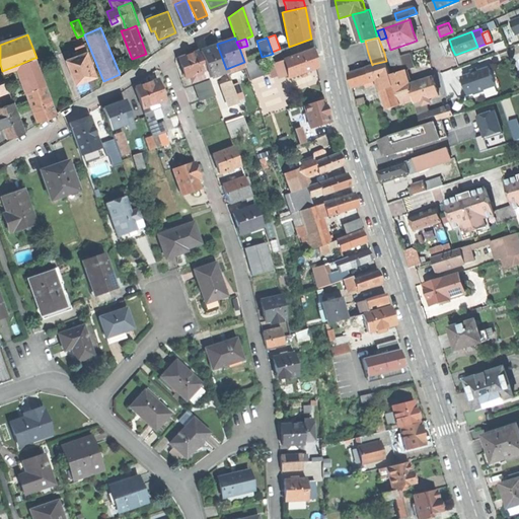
[(75,47),(78,55),(86,52),(83,44),(75,47)]
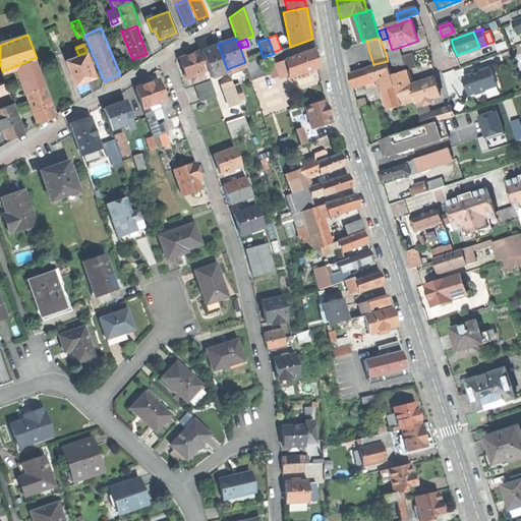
[(210,78),(228,72),(227,69),(218,45),(208,49),(200,52),(208,70),(210,78)]
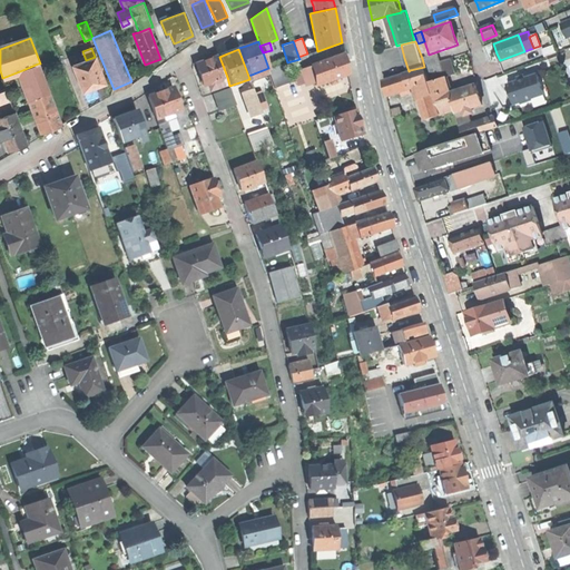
[(439,52),(422,58),(424,67),(440,61),(441,61),(439,52)]
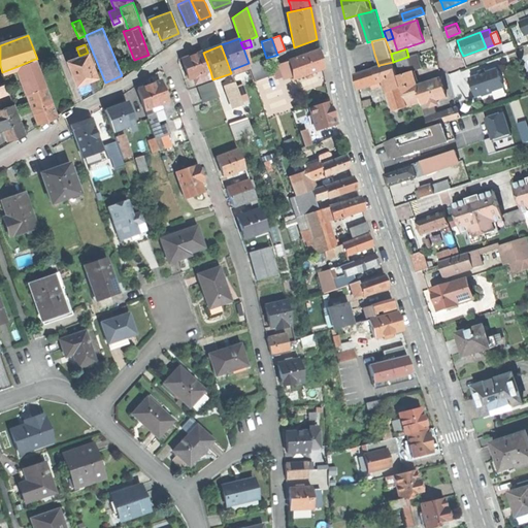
[(288,61),(294,77),(323,68),(320,59),(318,51),(288,61)]
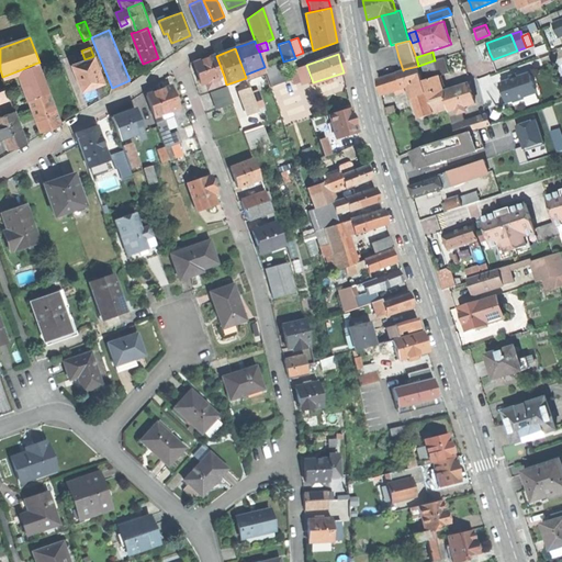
[(71,64),(81,89),(92,86),(103,81),(93,56),(85,59),(71,64)]
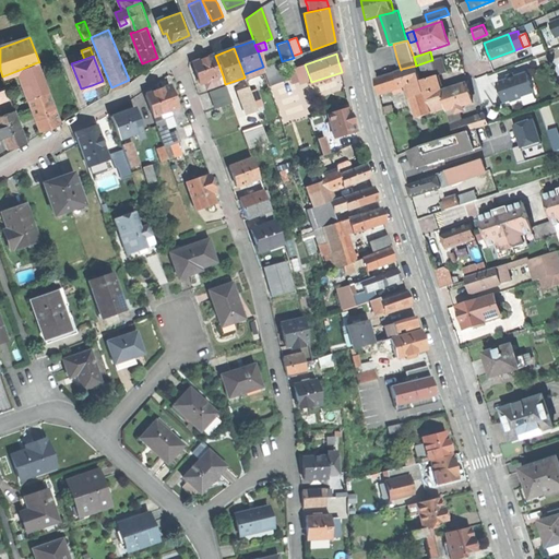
[(217,78),(223,75),(215,56),(192,63),(197,74),(200,84),(207,81),(217,78)]
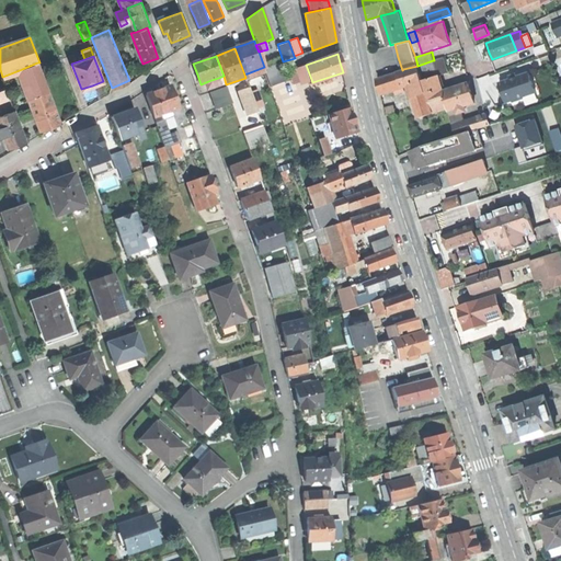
[(433,60),(418,66),(422,81),(437,76),(433,60)]
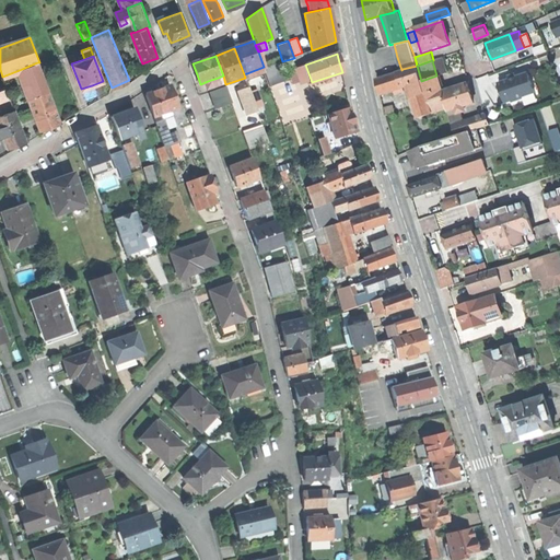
[(22,69),(33,96),(48,90),(37,62),(22,69)]
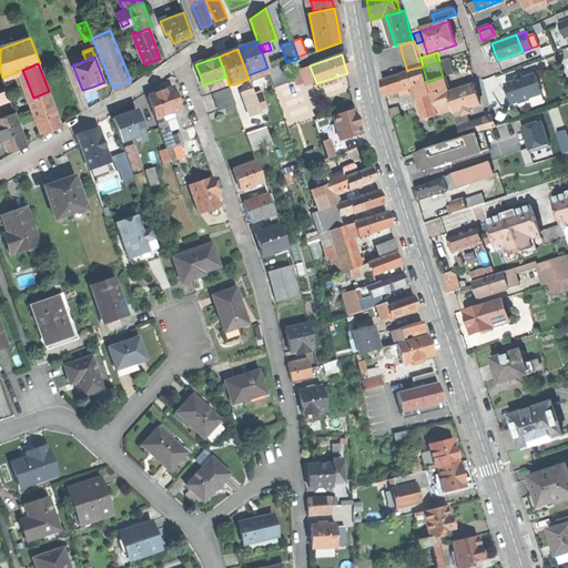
[(414,85),(417,99),(432,94),(427,82),(423,67),(408,70),(414,85)]
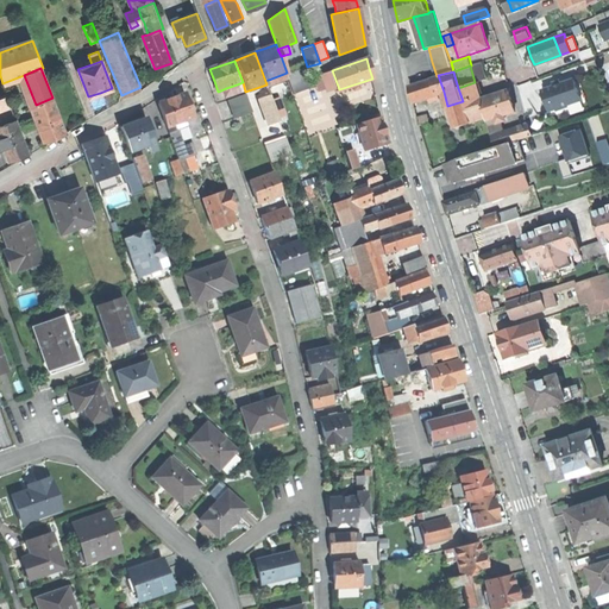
[(438,94),(444,92),(438,75),(437,76),(409,85),(413,94),(415,101),(428,98),(429,101),(439,99),(438,94)]
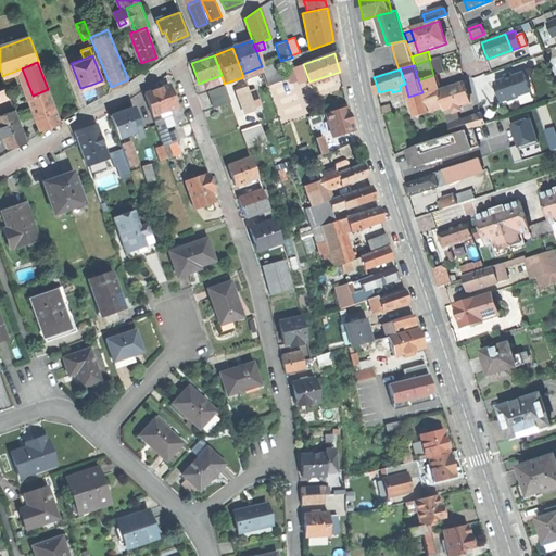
[(503,79),(494,83),(502,102),(508,100),(508,101),(519,98),(518,96),(531,91),(525,72),(503,79)]
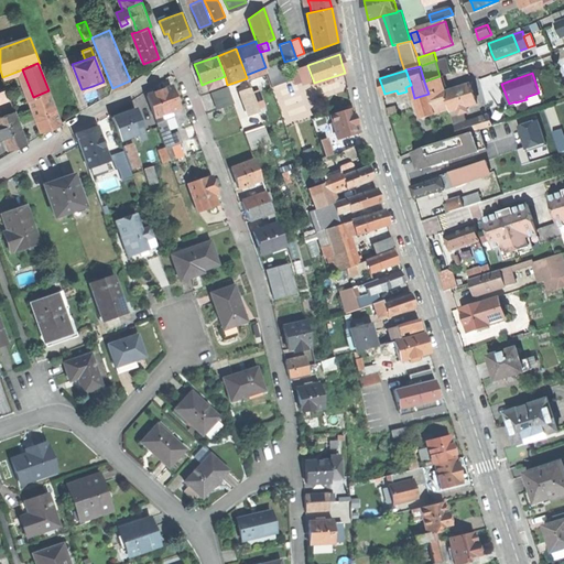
[(421,117),(449,108),(444,91),(442,84),(440,76),(424,82),(429,94),(432,105),(419,109),(421,117)]
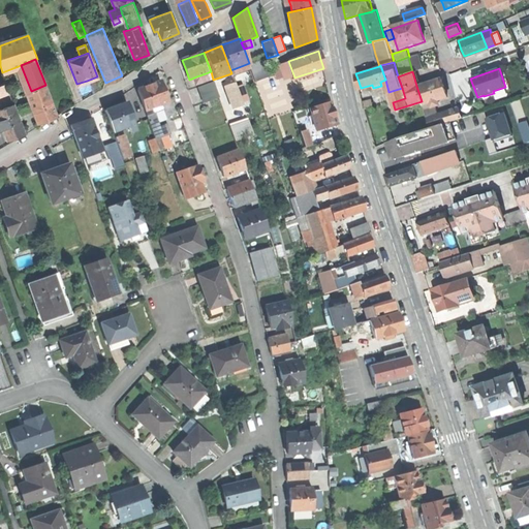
[(208,79),(206,73),(196,76),(198,82),(208,79)]
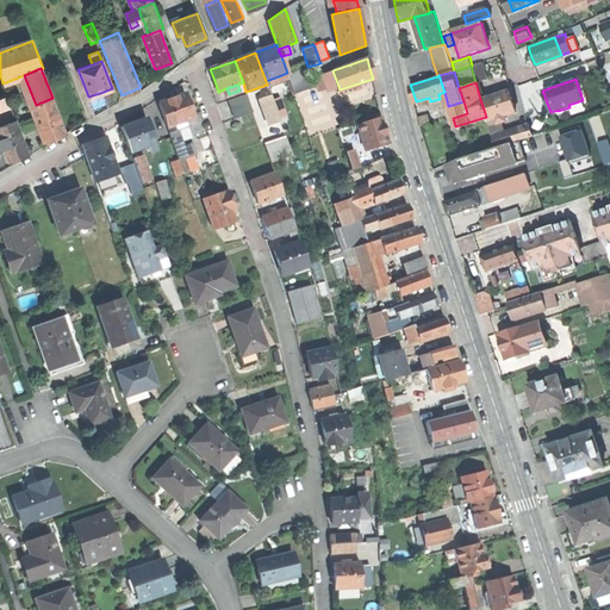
[(486,117),(487,120),(497,118),(505,114),(516,111),(509,91),(480,99),(486,117)]
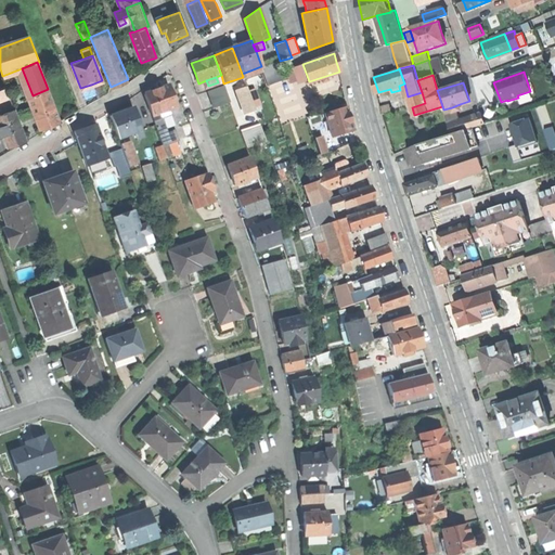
[(144,94),(152,115),(160,112),(168,110),(176,106),(168,86),(156,90),(144,94)]
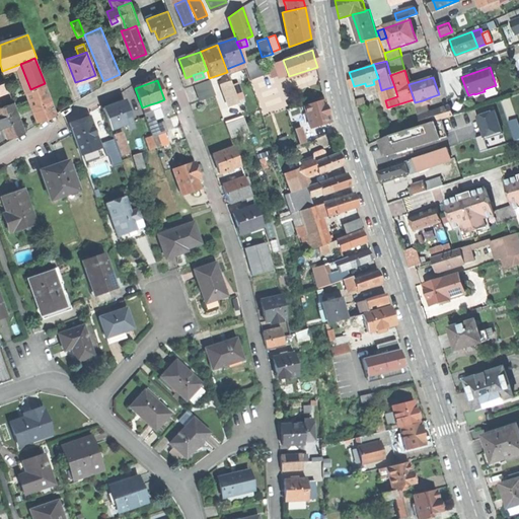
[(195,86),(200,100),(215,95),(210,80),(195,86)]
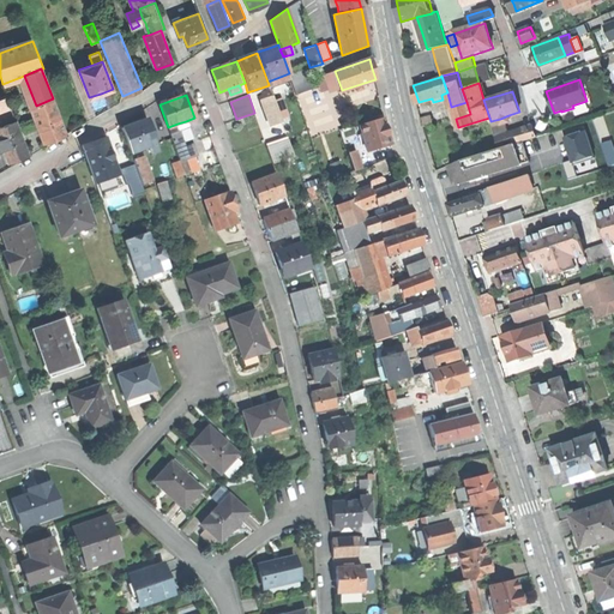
[(270,126),(281,122),(271,96),(260,100),(270,126)]
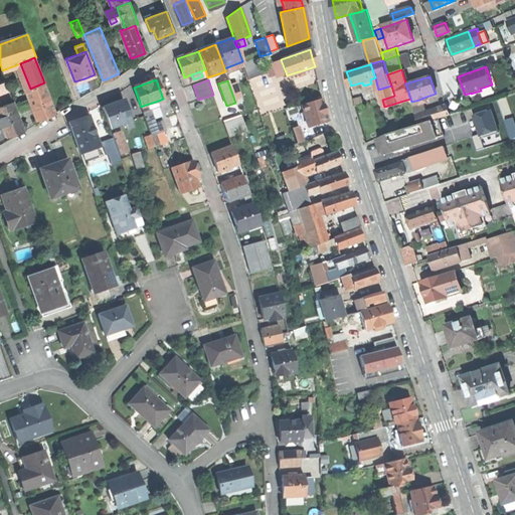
[(0,95),(9,92),(5,81),(0,82),(0,95)]
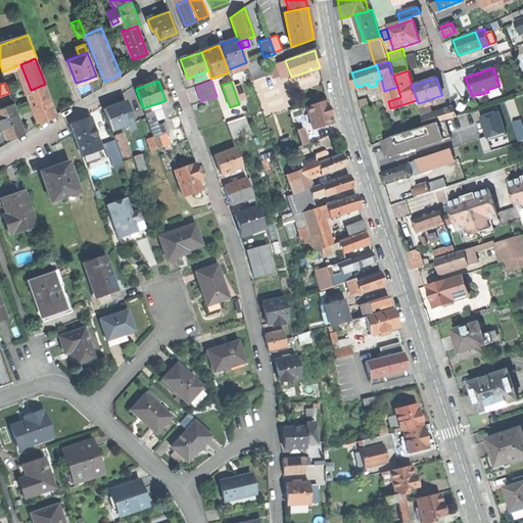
[(46,117),(56,113),(45,84),(31,90),(26,92),(38,122),(46,117)]
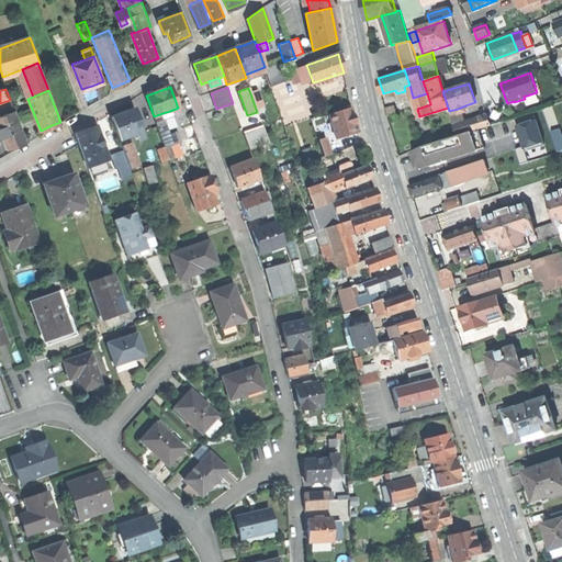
[(413,98),(417,109),(430,104),(427,93),(413,98)]
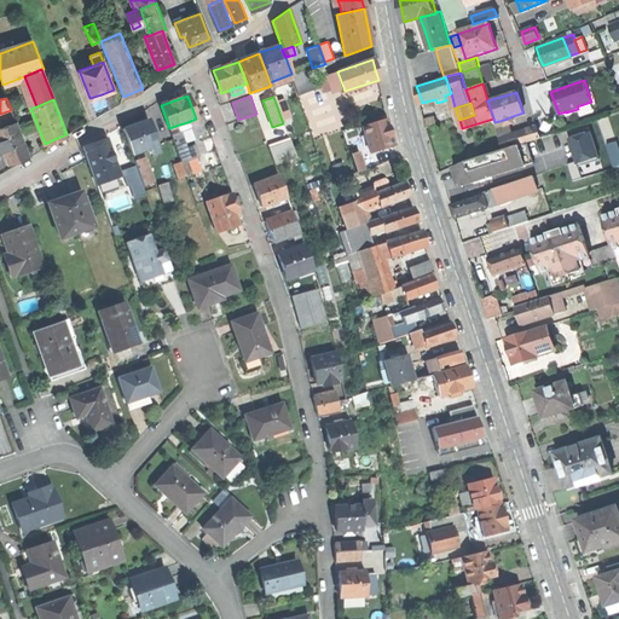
[(424,120),(427,127),(437,125),(434,117),(424,120)]
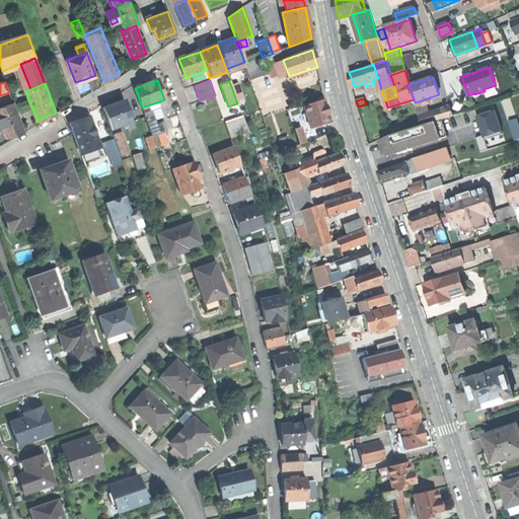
[(322,99),(304,105),(310,127),(329,121),(326,110),(322,99)]
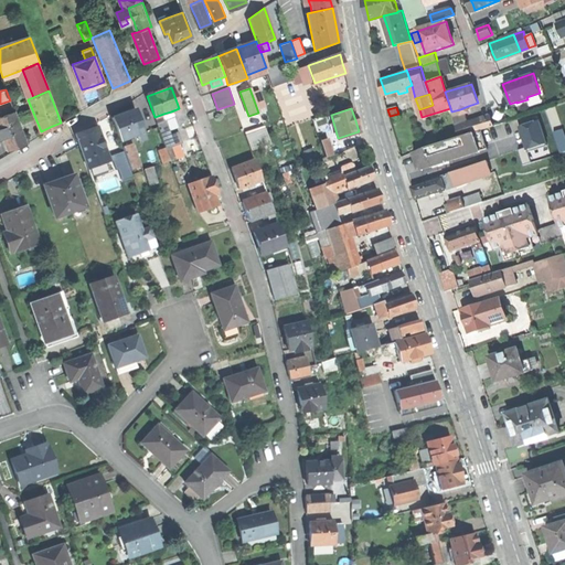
[(456,126),(457,126),(468,121),(466,113),(461,114),(460,109),(451,112),(456,126)]
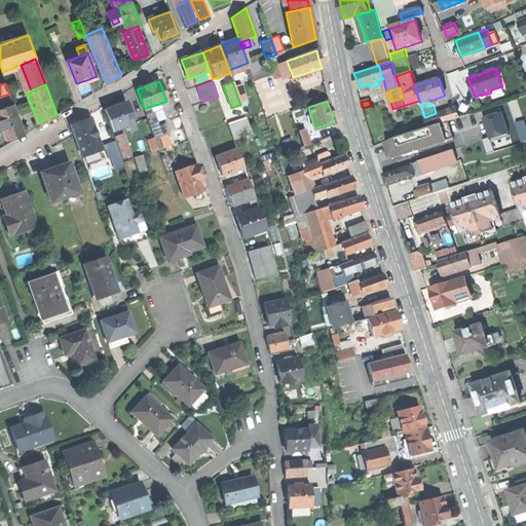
[(104,110),(111,132),(126,125),(134,123),(125,103),(115,106),(104,110)]
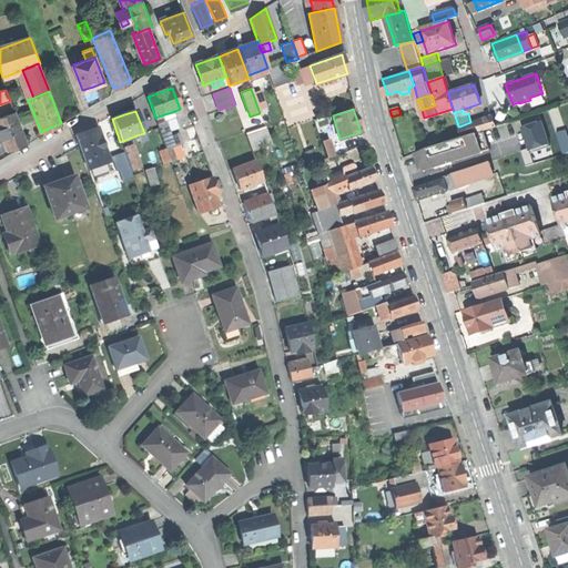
[(4,139),(8,150),(18,146),(26,143),(14,113),(0,118),(0,127),(1,129),(4,139)]
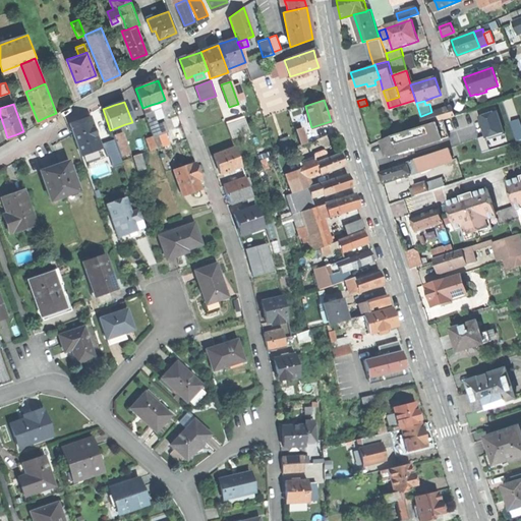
[(452,106),(441,110),(444,120),(455,116),(452,106)]
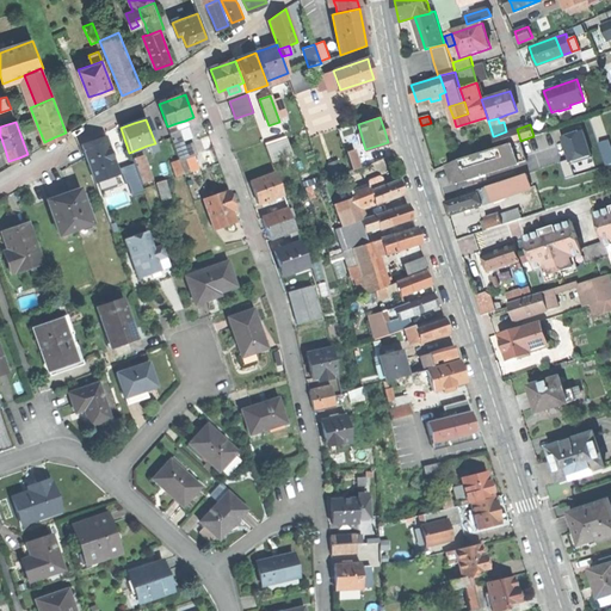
[(178,159),(179,161),(189,158),(185,144),(179,129),(168,133),(178,159)]
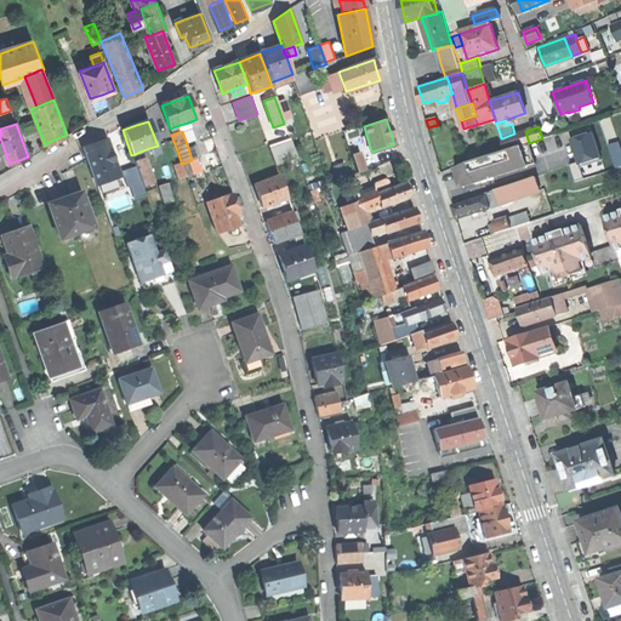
[(525,131),(518,132),(523,144),(529,143),(525,131)]
